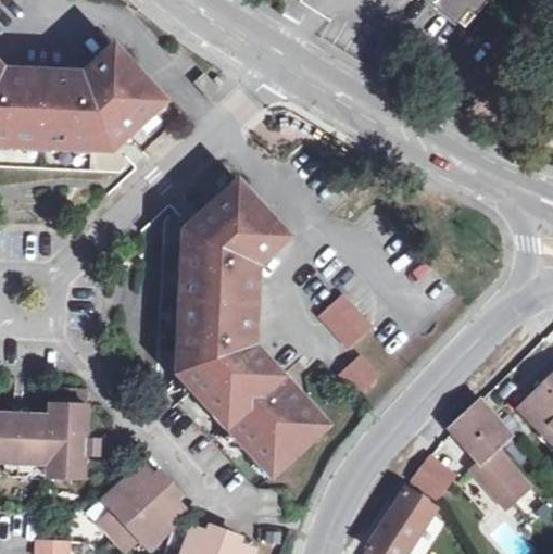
[(430,0),(459,23),(477,0),(430,0)]
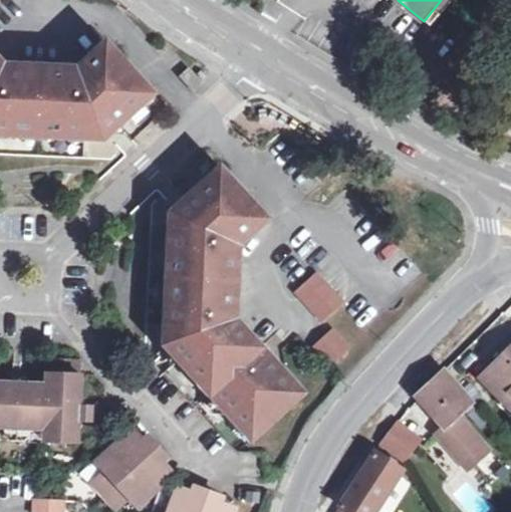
[(0,153),(112,157),(163,98),(112,48),(88,48),(86,71),(15,64),(12,46),(0,45),(0,153)]
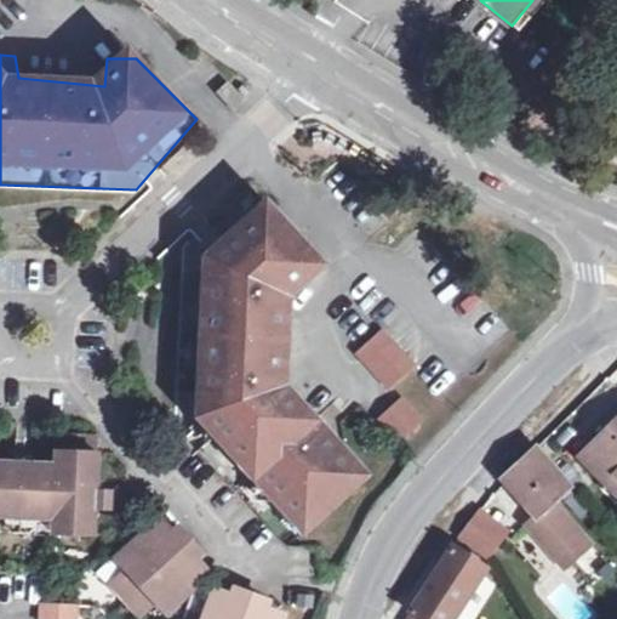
[(326,265),(251,186),(187,244),(181,422),(189,437),(189,438),(209,461),(239,493),(266,469),(290,497),(285,501),(298,516),(303,511),(316,527),(367,480),(286,387),(290,293),(326,265)]
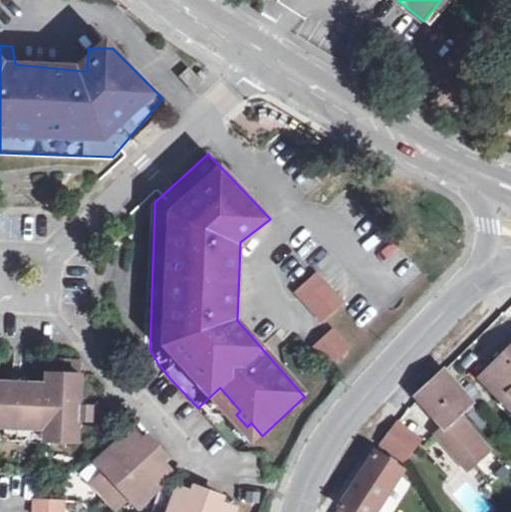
[(343,302),(316,272),(296,289),(323,320),(343,302)]
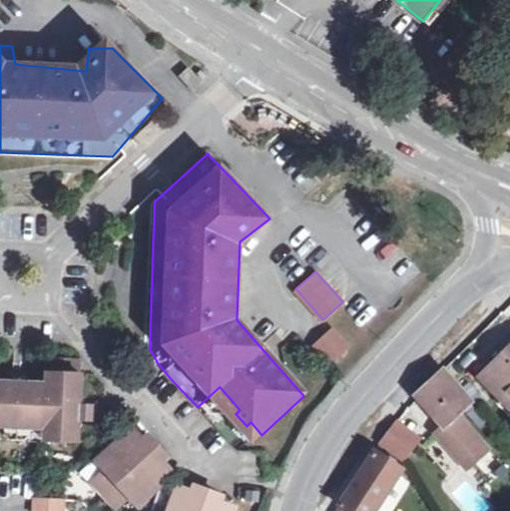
[(334,330),(314,347),(330,366),(349,347),(334,330)]
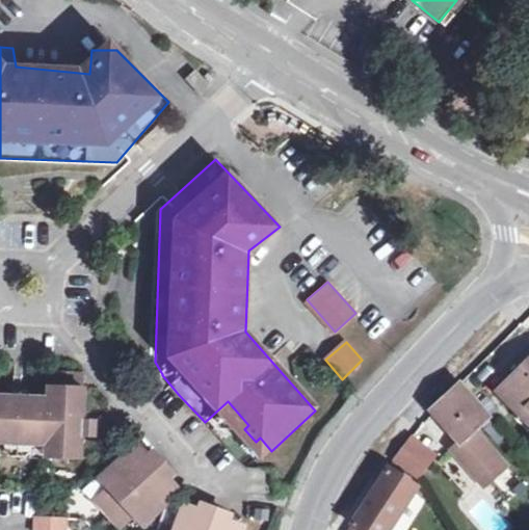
[(528,345),(527,344),(505,365),(511,371),(491,390),(523,423),(528,418),(528,345)]
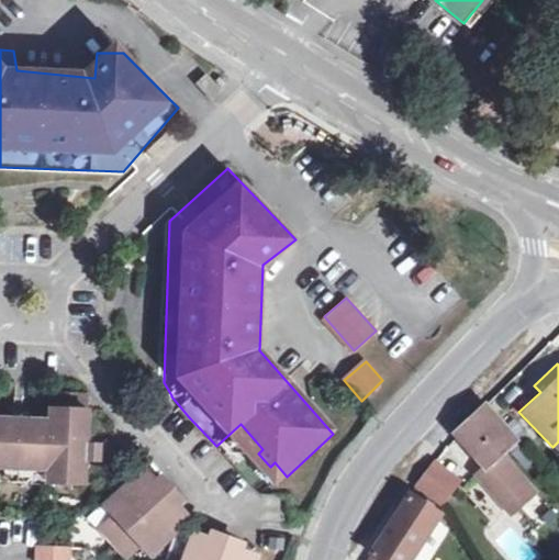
[(0,466),(54,469),(66,469),(66,485),(88,485),(91,394),(56,394),(55,423),(0,420),(0,466)]
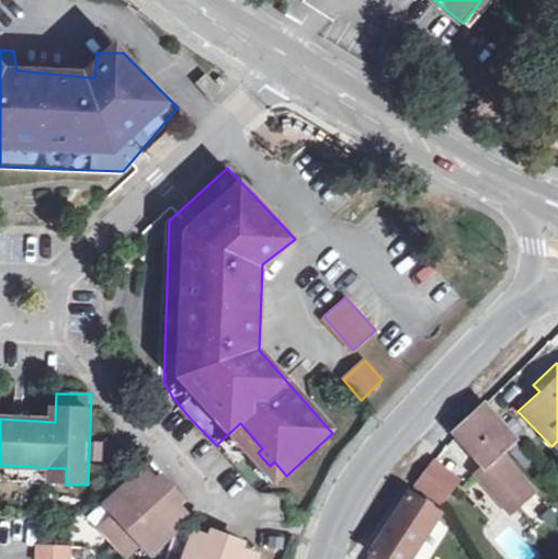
[(476,476),(509,505),(531,481),(500,454),(514,438),(481,402),(458,431),(488,463),(476,476)]
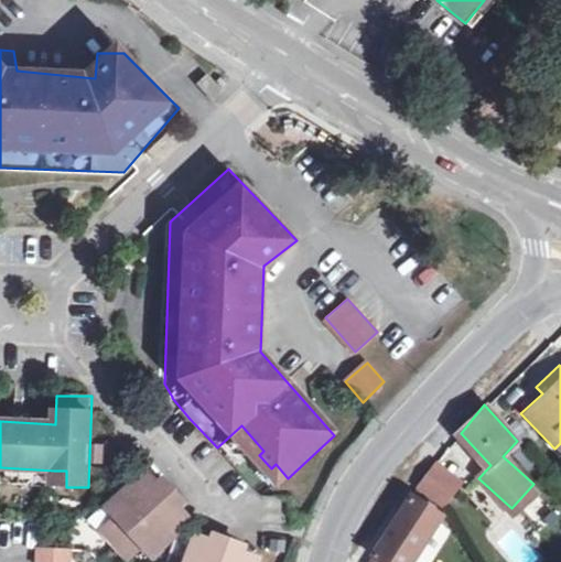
[(66,471),(54,471),(53,486),(66,487),(66,471)]
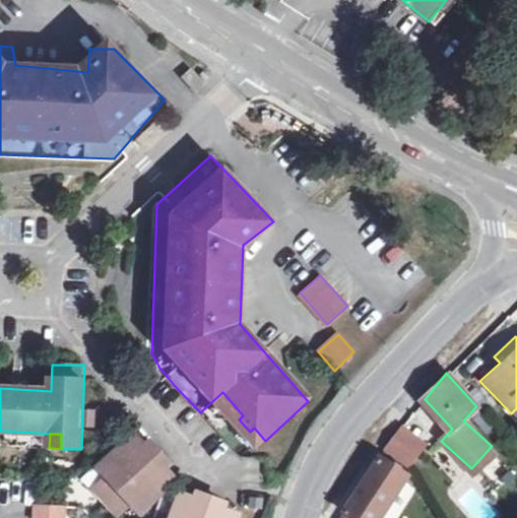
[(137,435),(101,468),(109,477),(94,492),(120,517),(121,517),(135,506),(142,514),(180,482),(137,435)]
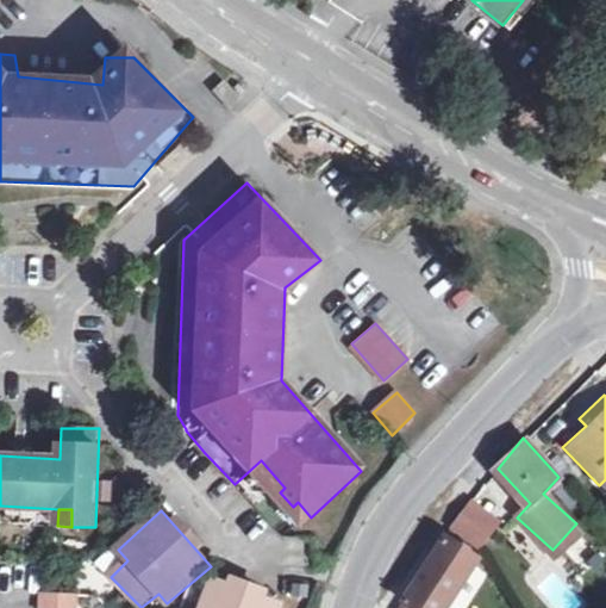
[(497,532),(469,510),(457,525),(485,546),(497,532)]
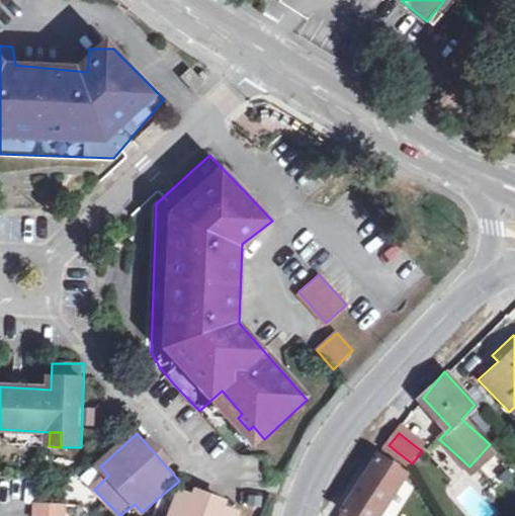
[(383,452),(343,503),(363,515),(370,515),(409,469),(383,452)]
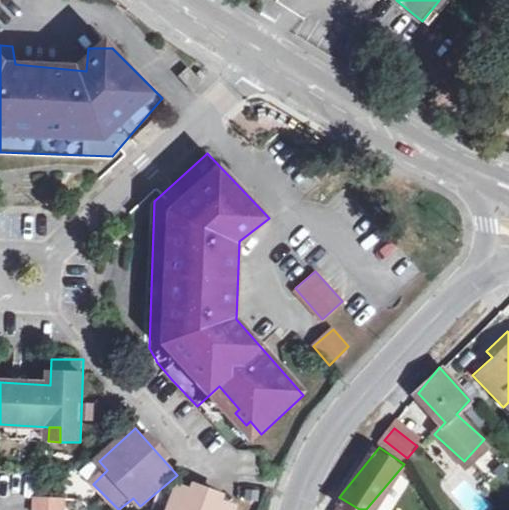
[(236,509),(238,506),(181,485),(171,509),(236,509)]
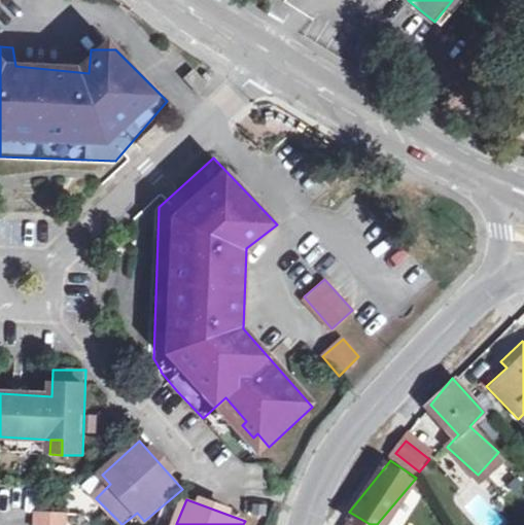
[(370,524),(349,512),(348,513),(342,520),(341,524),(370,524)]
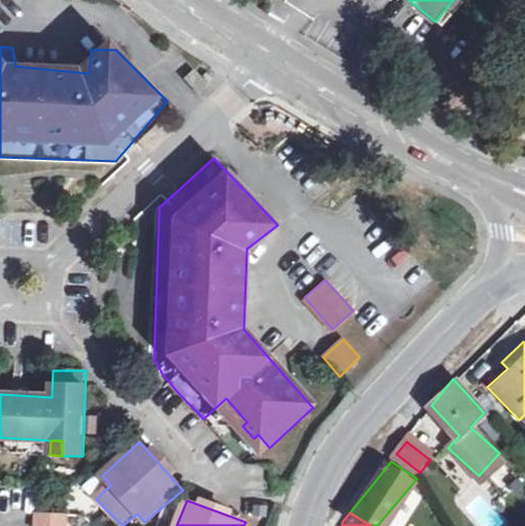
[(67,525),(68,516),(38,515),(37,525),(67,525)]
